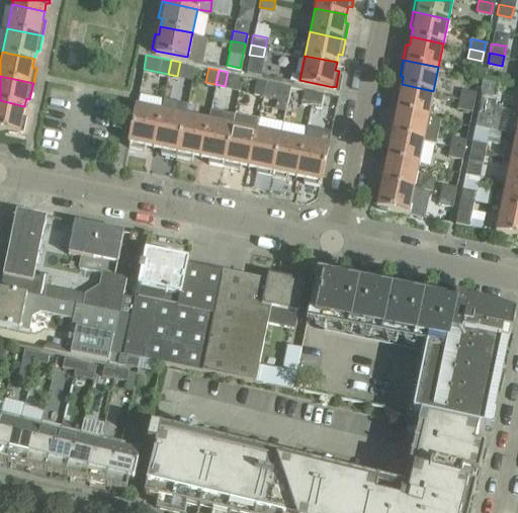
[(266,79),(256,77),(253,91),(263,93),(266,79)]
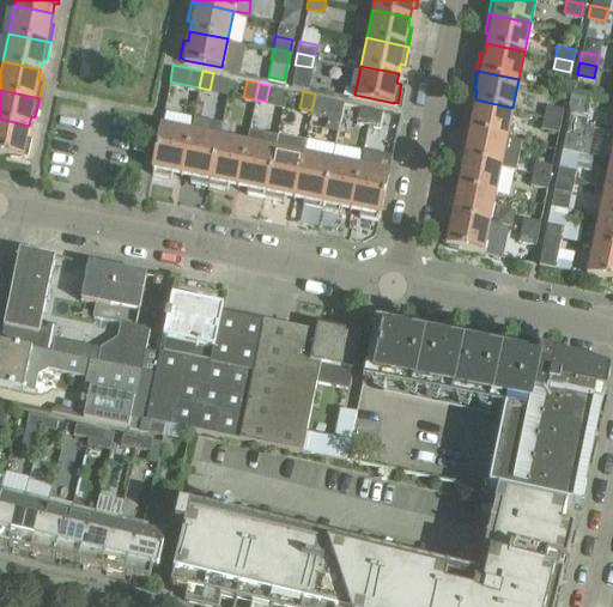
[(570,108),(568,119),(584,122),(587,111),(590,95),(574,91),(570,103),(570,108)]
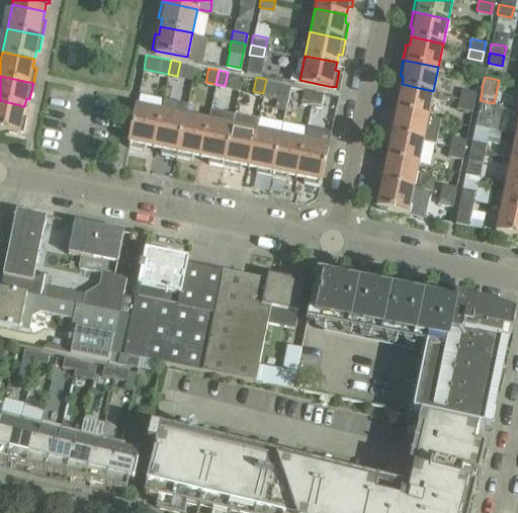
[(275,81),(266,79),(263,93),(272,95),(275,81)]
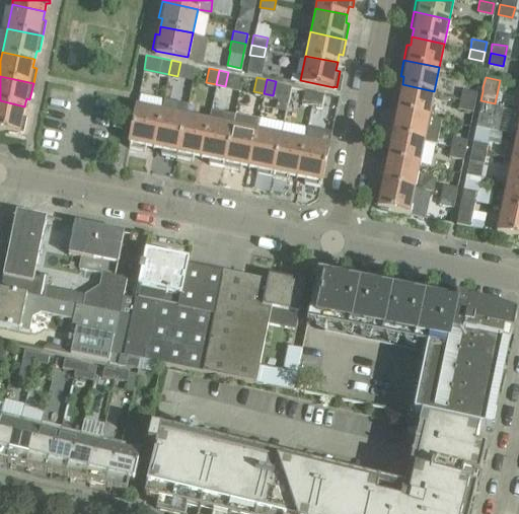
[(397,92),(393,107),(429,115),(434,91),(402,84),(400,92),(397,92)]
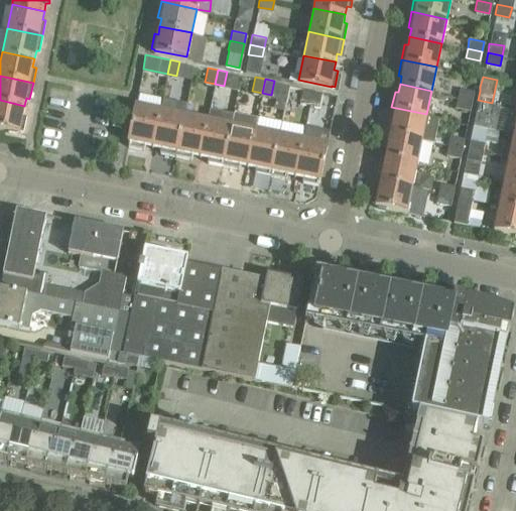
[(472,99),(474,89),(460,86),(458,96),(472,99)]
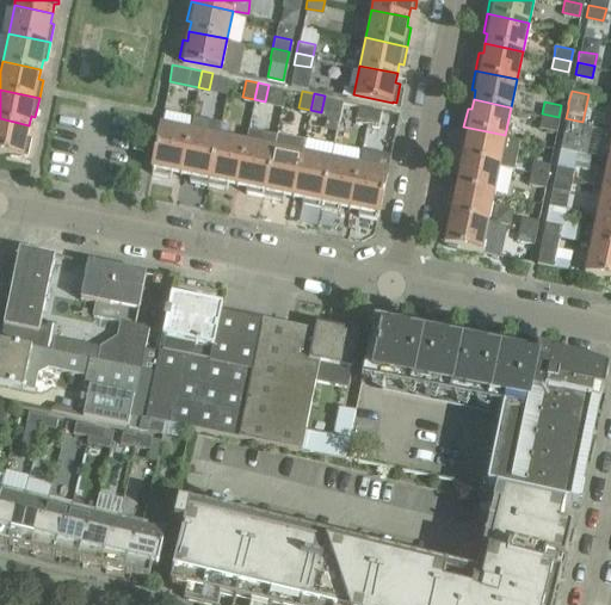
[(358,103),(355,119),(366,122),(370,105),(358,103)]
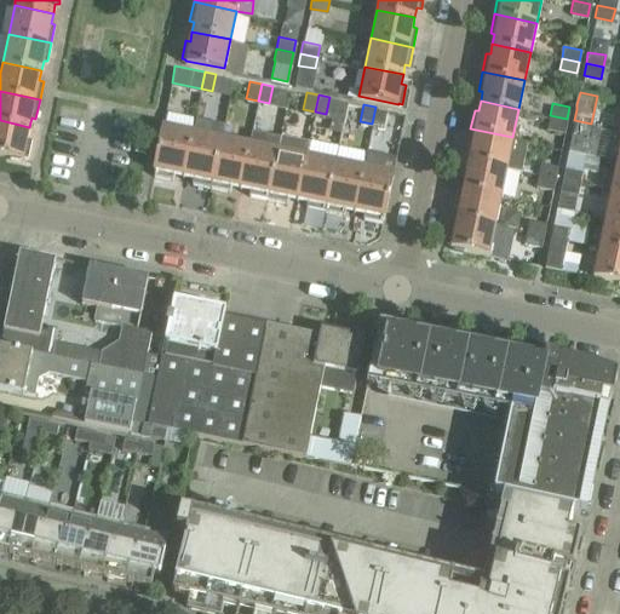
[(388,109),(375,107),(372,124),(384,126),(388,109)]
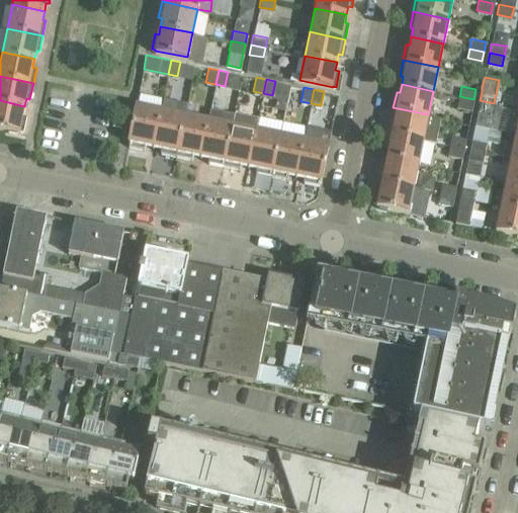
[(139,91),(128,142),(130,142),(128,145),(145,148),(145,144),(153,146),(161,108),(163,96),(139,91)]
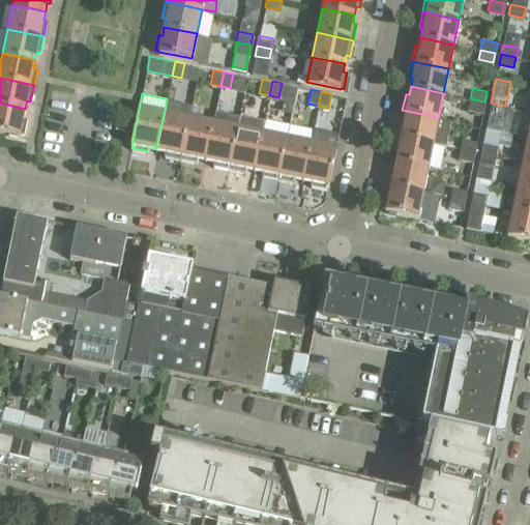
[(482,112),(484,101),(470,98),(468,109),(482,112)]
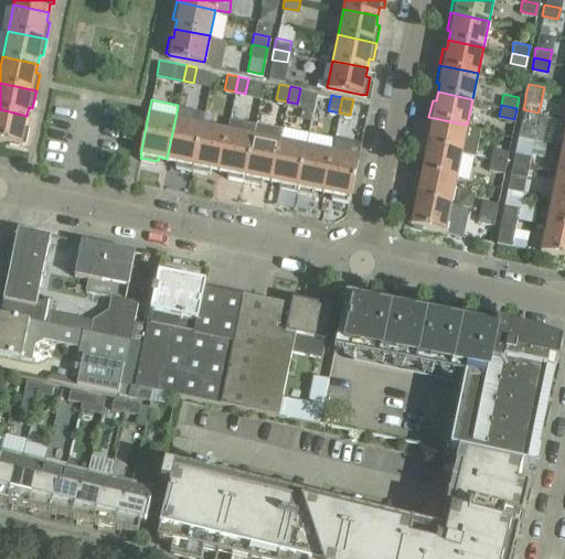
[(25,125),(27,116),(0,109),(0,138),(22,142),(22,141),(25,142),(29,126),(25,125)]
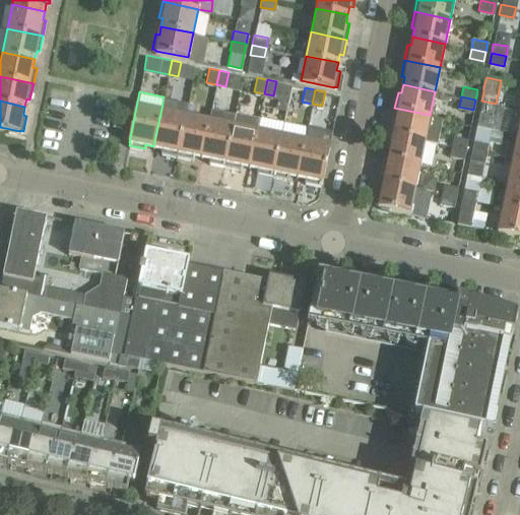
[(494,114),(496,104),(481,101),(479,111),(494,114)]
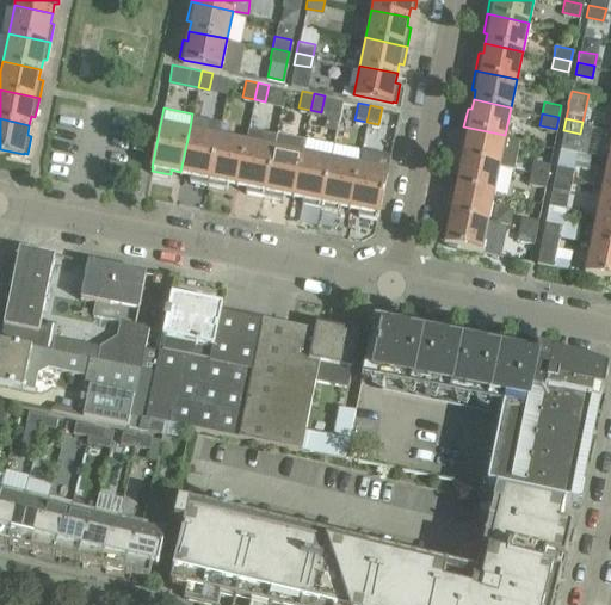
[(463,127),(460,146),(464,146),(462,155),(500,164),(513,166),(519,139),(505,135),(463,127)]
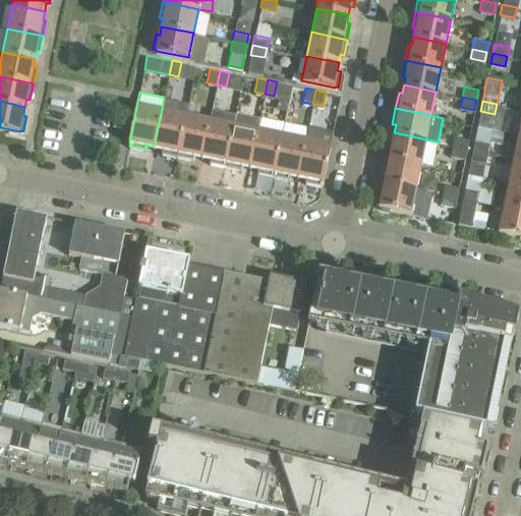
[(186,114),(162,109),(154,147),(162,149),(162,153),(177,156),(186,114)]
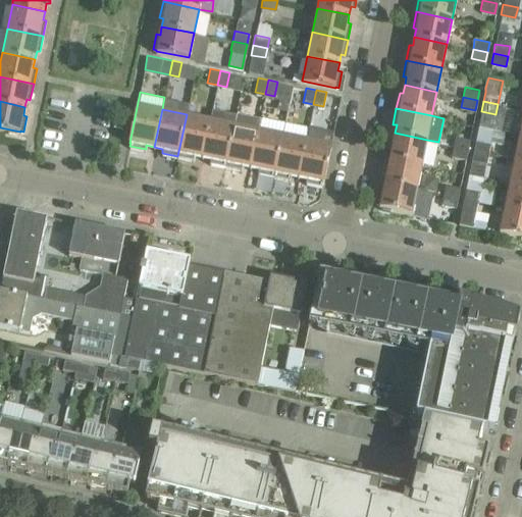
[(210,118),(202,157),(211,158),(210,162),(225,165),(235,123),(237,113),(212,109),(210,118)]
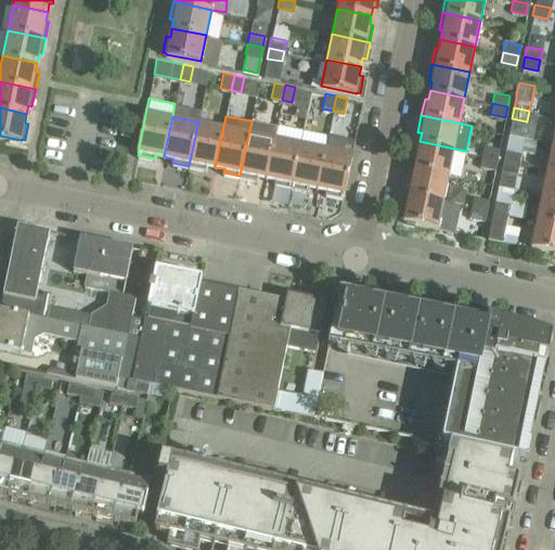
[(223,126),(198,122),(189,166),(206,169),(206,165),(215,167),(223,126)]
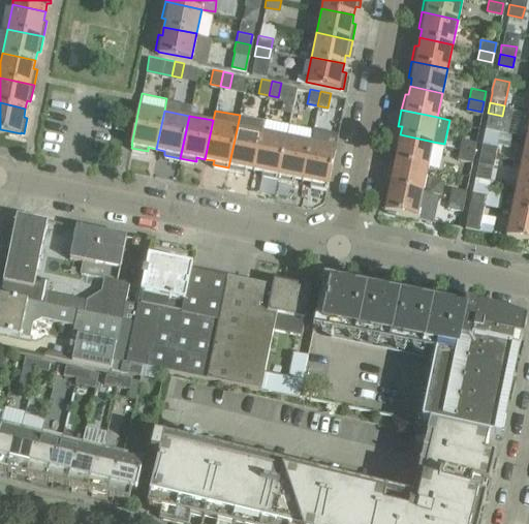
[(266,116),(262,127),(309,140),(312,128),(266,116)]
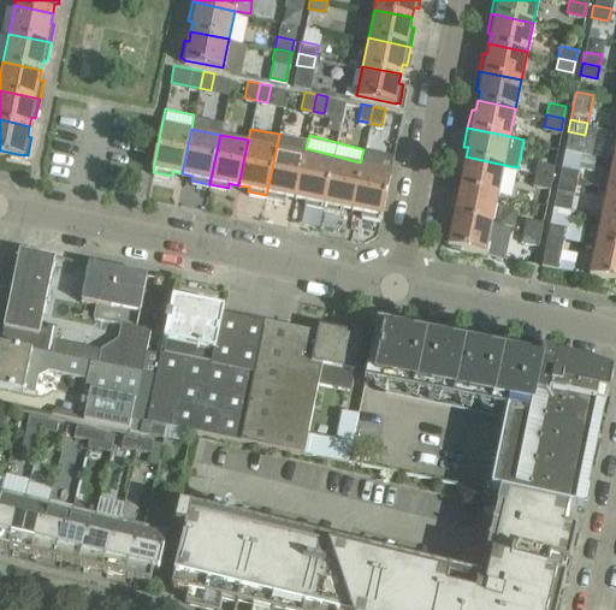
[(304,152),(277,146),(266,195),(285,200),(285,195),(295,196),(304,152)]
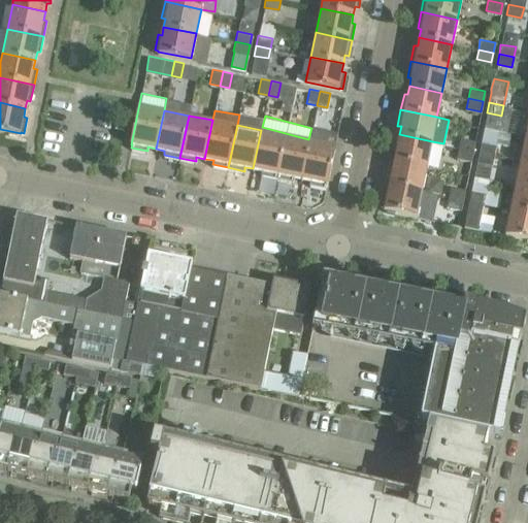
[(286,135),(261,130),(253,168),(261,170),(261,174),(276,177),(286,135)]
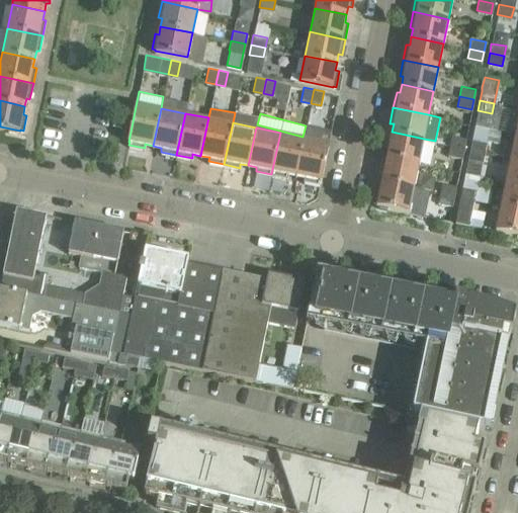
[(386,140),(383,155),(419,162),(424,139),(392,132),(390,140),(386,140)]
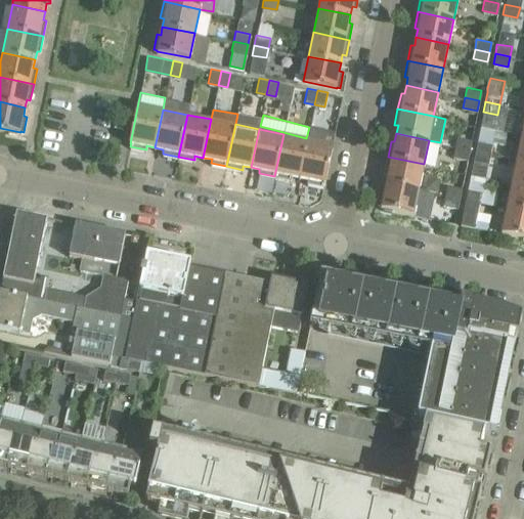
[(292,175),(300,177),(307,139),(284,134),(274,176),(291,179),(292,175)]
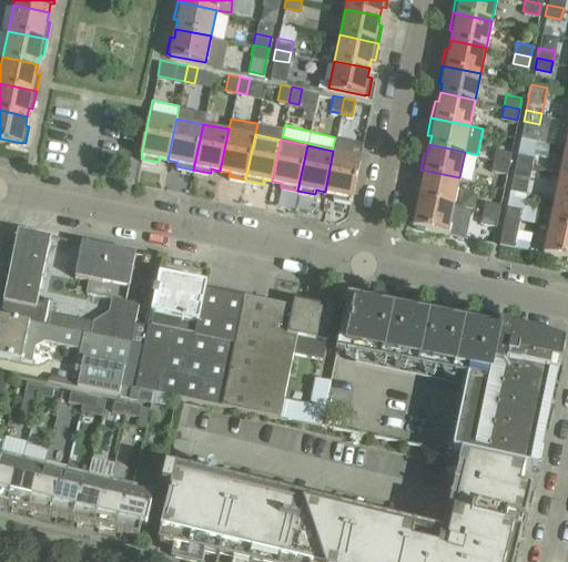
[(508,161),(510,150),(495,147),(493,157),(508,161)]
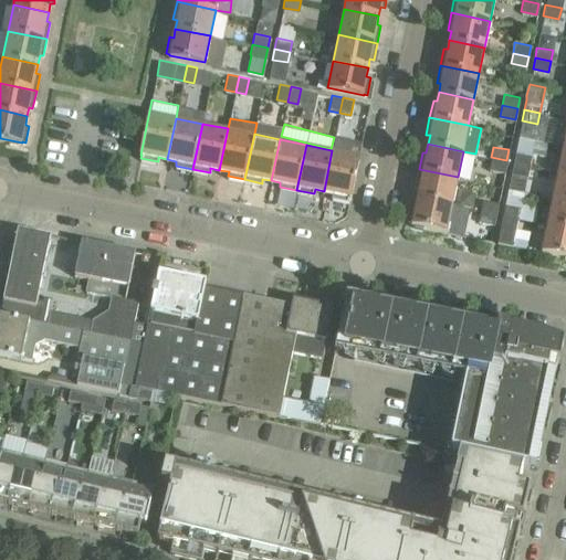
[(358,156),(332,150),(324,191),(332,193),(332,197),(348,201),(349,197),(350,198),(358,156)]
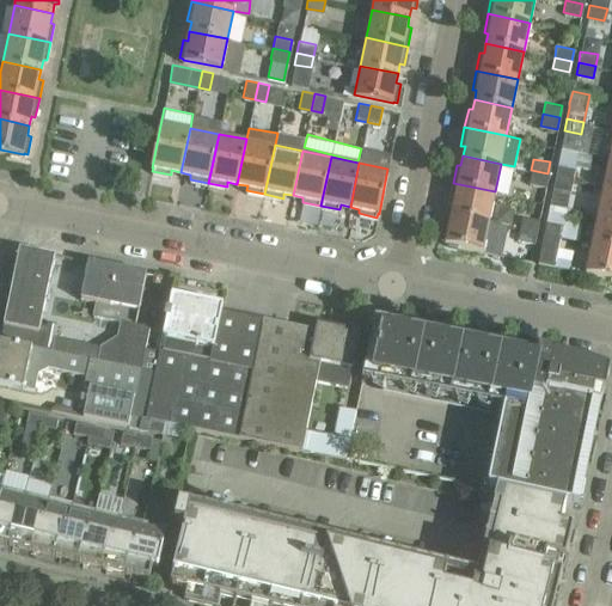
[(557,164),(555,175),(571,178),(574,167),(557,164)]
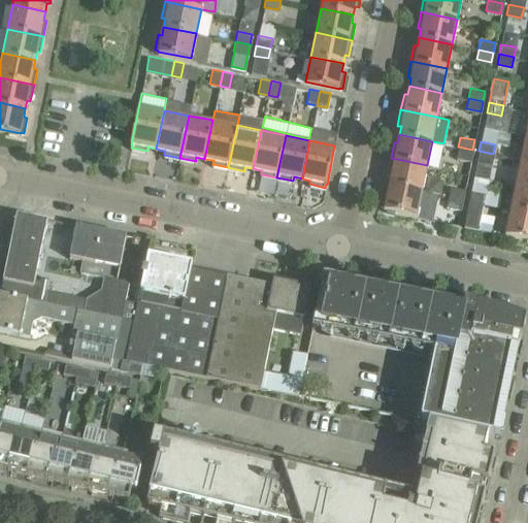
[(470,160),(472,150),(458,146),(456,157),(470,160)]
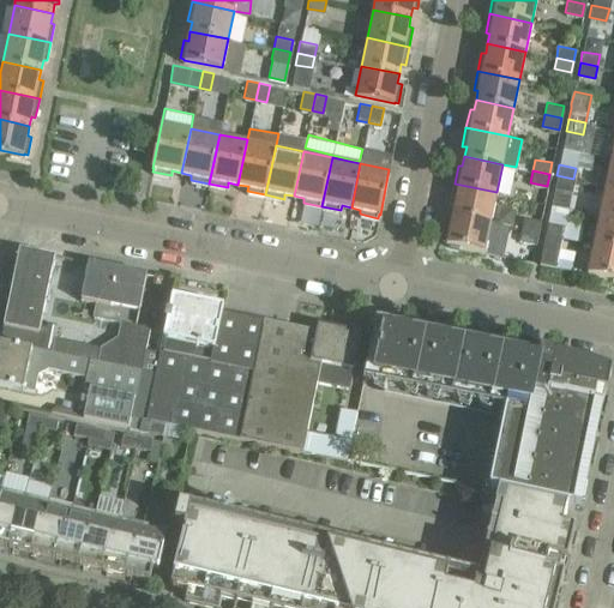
[(571,191),(573,179),(557,175),(554,187),(571,191)]
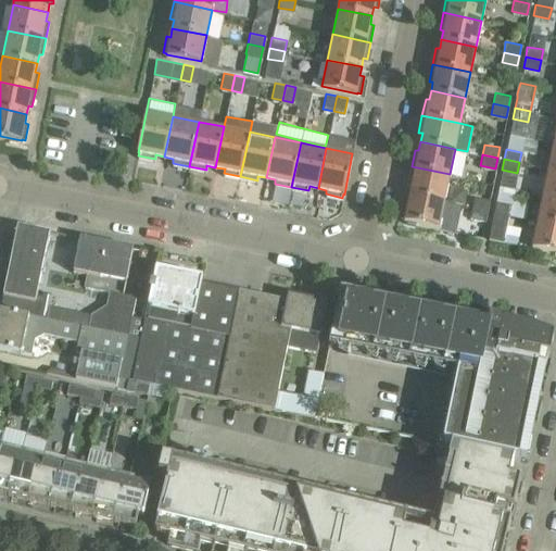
[(458,176),(450,174),(412,166),(408,184),(412,184),(409,192),(444,200),(449,180),(456,183),(458,176)]
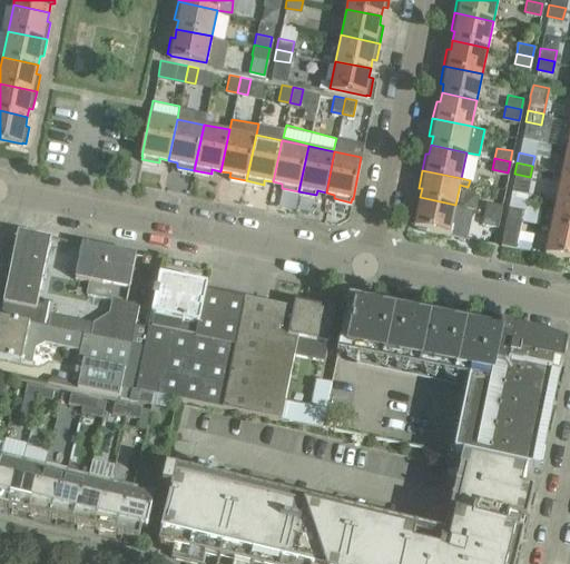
[(569,174),(561,172),(556,198),(569,200),(569,174)]
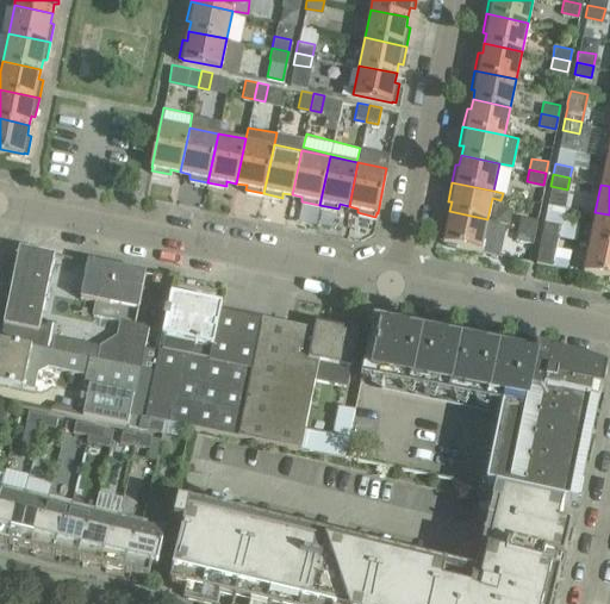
[(574,235),(578,223),(561,219),(565,198),(549,195),(546,217),(562,220),(560,232),(574,235)]
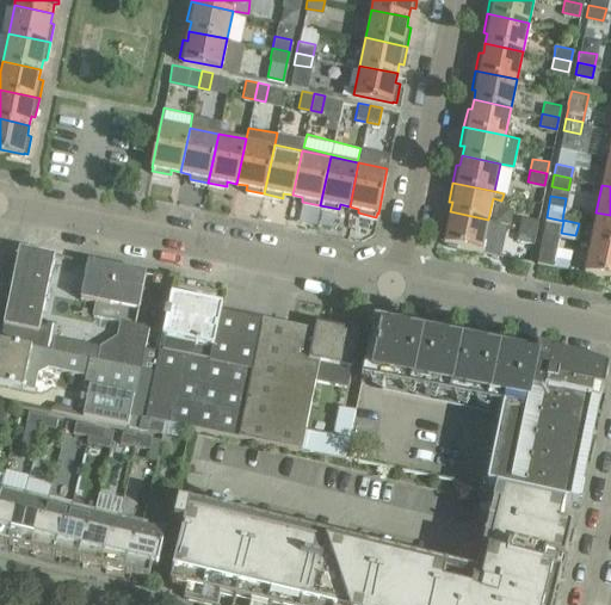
[(488,220),(450,211),(449,221),(444,221),(440,239),(444,240),(444,241),(482,248),(488,220)]
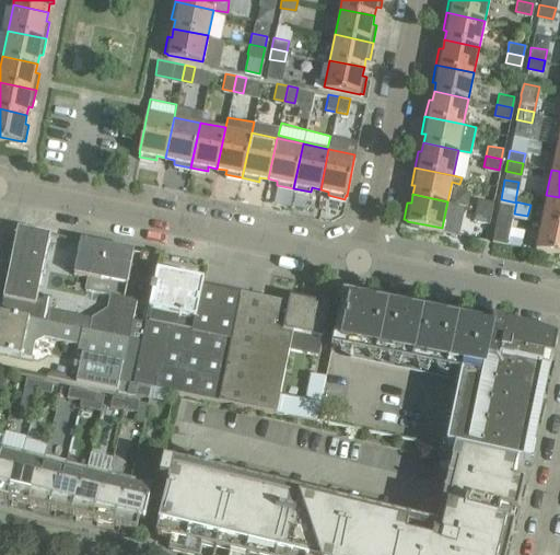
[(559,197),(546,195),(541,221),(559,224),(559,197)]
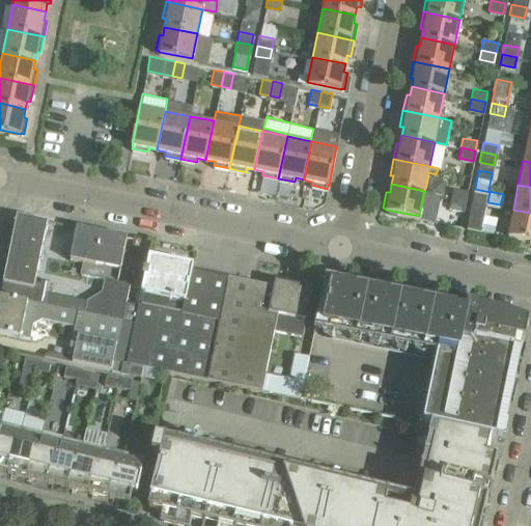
[(465,199),(467,189),(452,186),(450,196),(465,199)]
